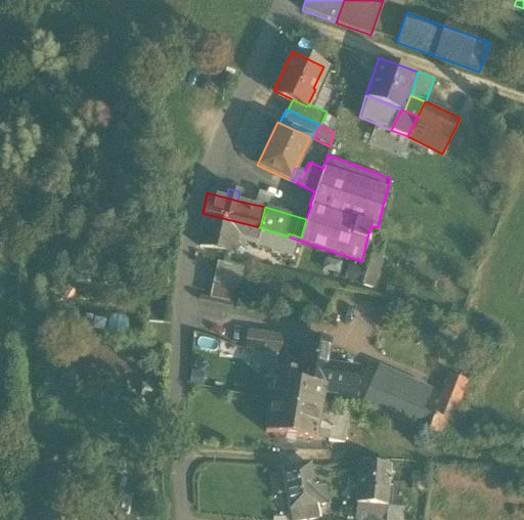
[(236,232),(256,237),(259,227),(260,227),(206,214),(199,244),(232,251),(236,232)]
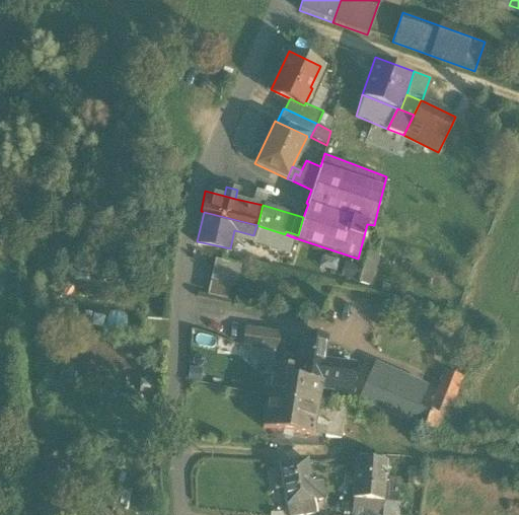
[(253,235),(260,236),(263,227),(256,225),(253,235)]
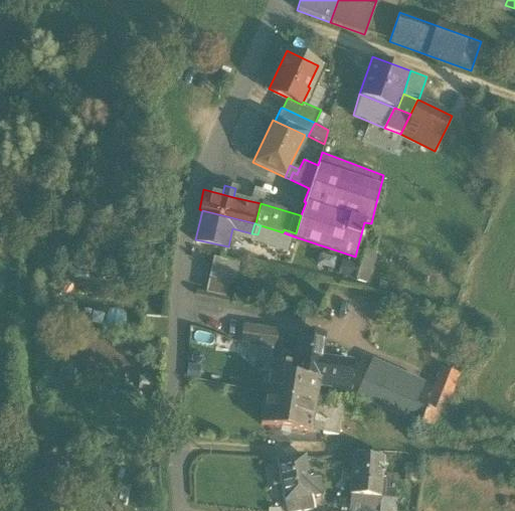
[(283,232),(261,225),(258,234),(291,244),(294,236),(283,232)]
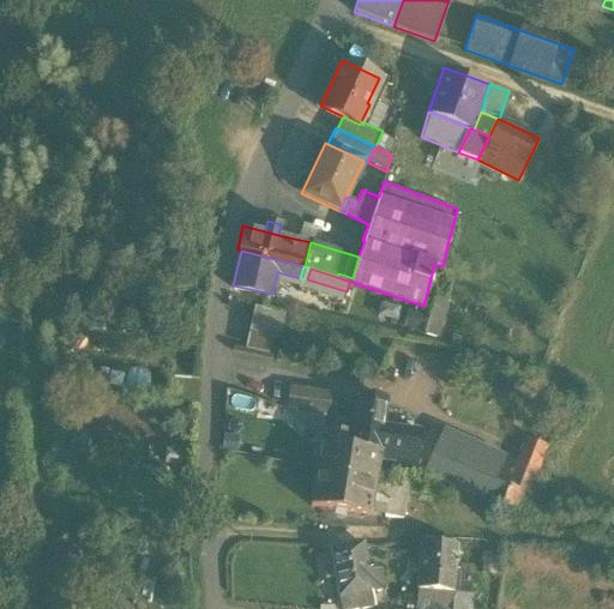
[(438,335),(450,299),(435,294),(423,329),(438,335)]
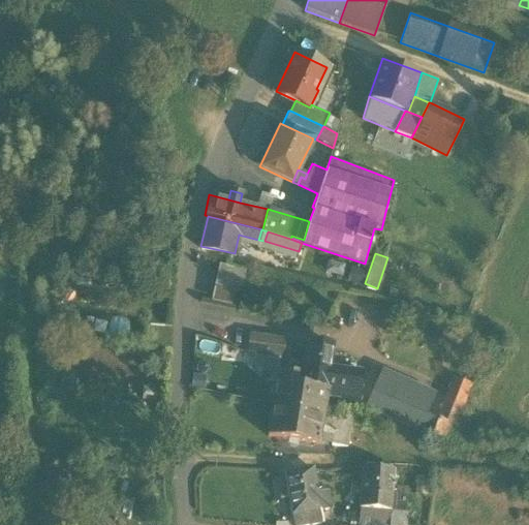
[(219,261),(214,284),(237,288),(241,289),(245,267),(219,261)]
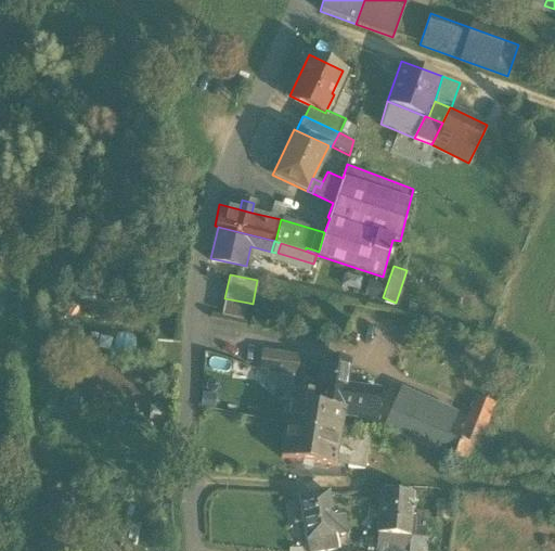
[(246,317),(248,303),(224,298),(222,312),(246,317)]
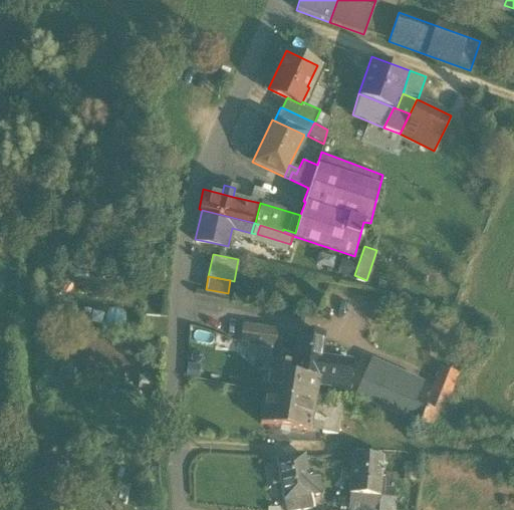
[(93,307),(94,321),(119,319),(118,304),(93,307)]
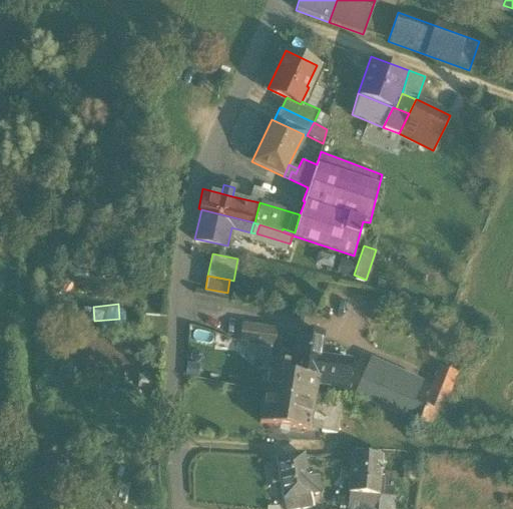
[(244,340),(274,344),(276,328),(246,324),(244,340)]
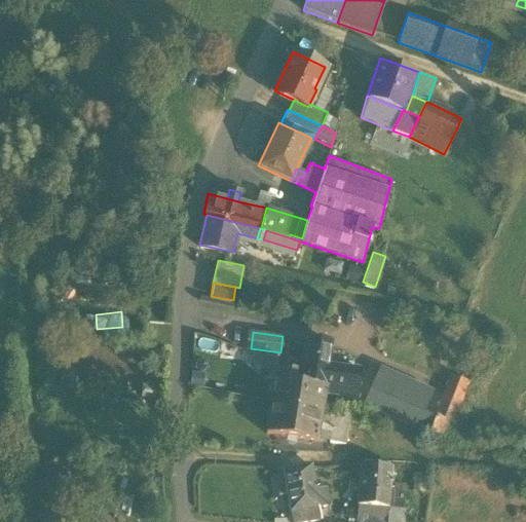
[(303,380),(303,382),(324,383),(324,390),(327,390),(327,392),(338,394),(337,400),(354,402),(359,369),(327,365),(330,342),(308,339),(306,356),(304,371),(303,380)]
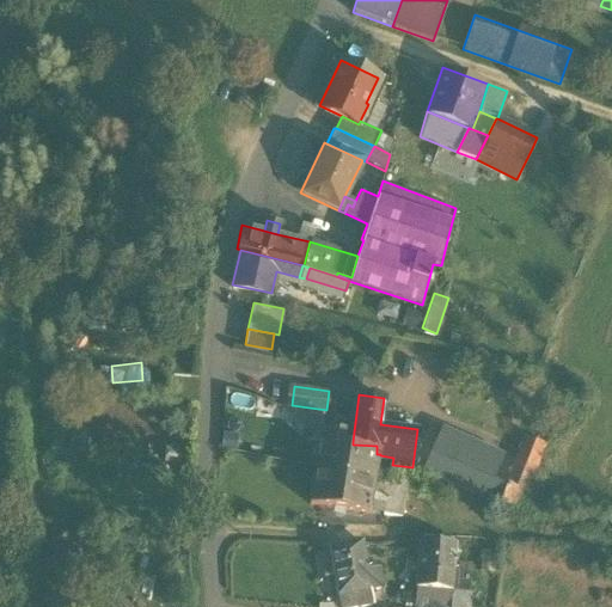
[(531,427),(520,451),(537,458),(543,441),(546,433),(531,427)]
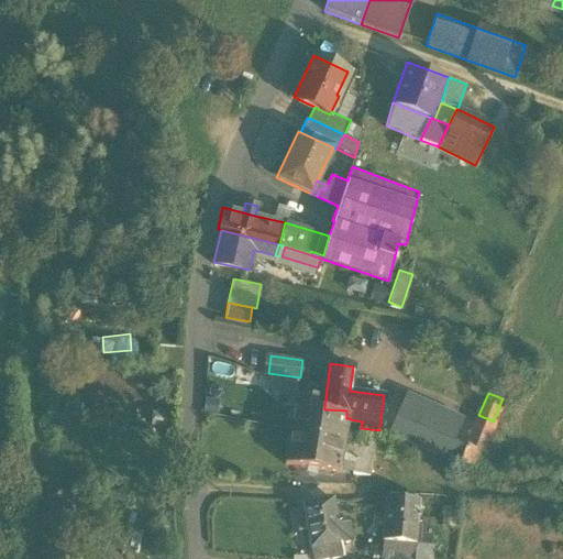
[(297,395),(290,431),(328,438),(329,429),(344,431),(346,418),(346,410),(324,409),(315,408),(316,396),(297,395)]
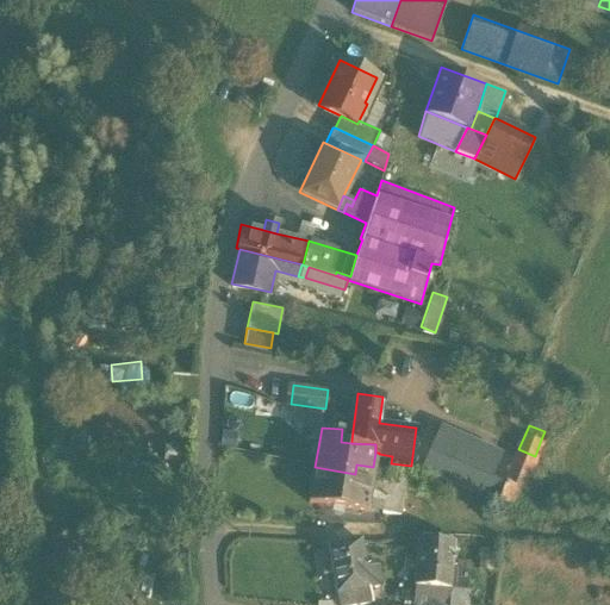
[(517,507),(535,456),(518,449),(505,482),(491,476),(496,465),(493,465),(498,453),(444,429),(441,437),(435,434),(429,447),(430,450),(423,469),(497,500),(497,499),(517,507)]
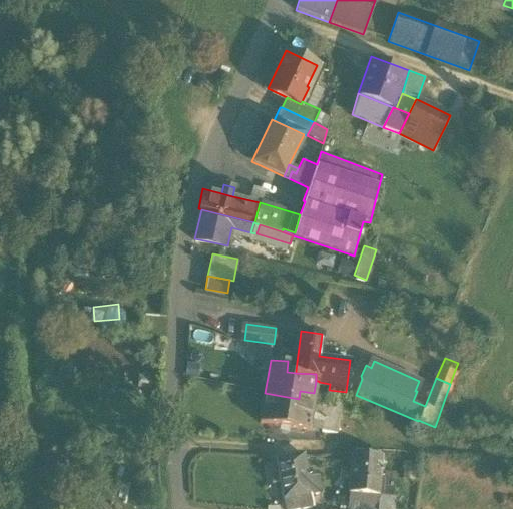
[(314,396),(314,393),(300,391),(299,399),(265,393),(261,421),(309,428),(314,396)]
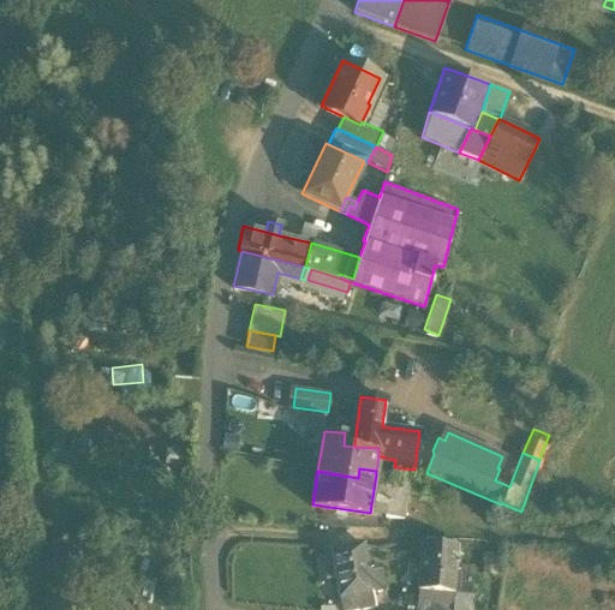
[(402,515),(405,502),(386,500),(389,478),(376,474),(370,513),(384,513),(402,515)]
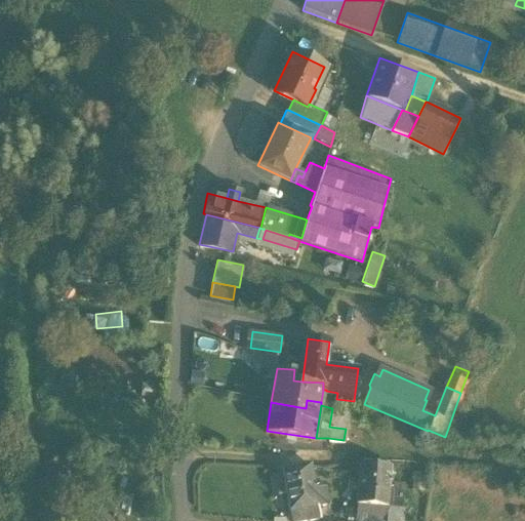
[(348,411),(332,408),(329,427),(346,429),(348,411)]
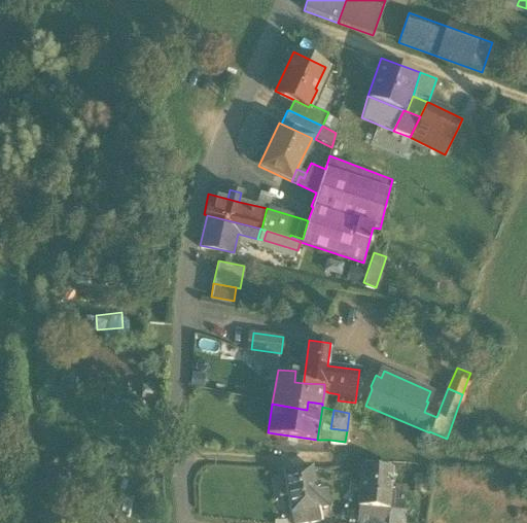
[(360,504),(388,507),(390,484),(391,466),(362,464),(359,504),(360,504)]
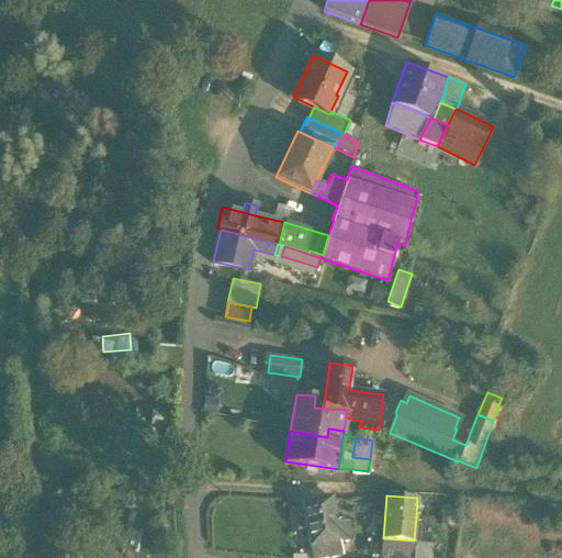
[(301,502),(310,546),(312,546),(338,540),(339,540),(332,497),(301,502)]
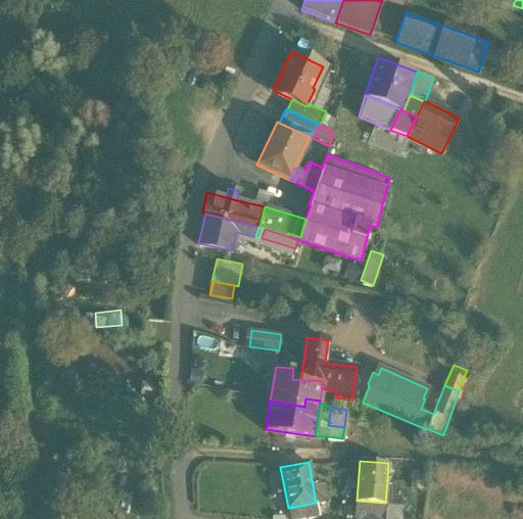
[(403,482),(387,480),(385,503),(401,505),(403,482)]
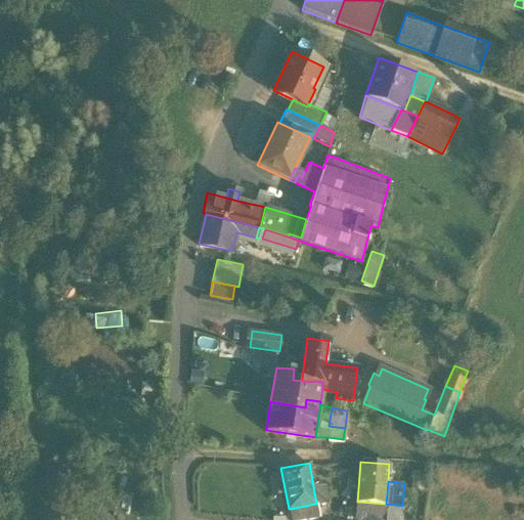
[(357,518),(385,519),(386,504),(358,502),(357,518)]
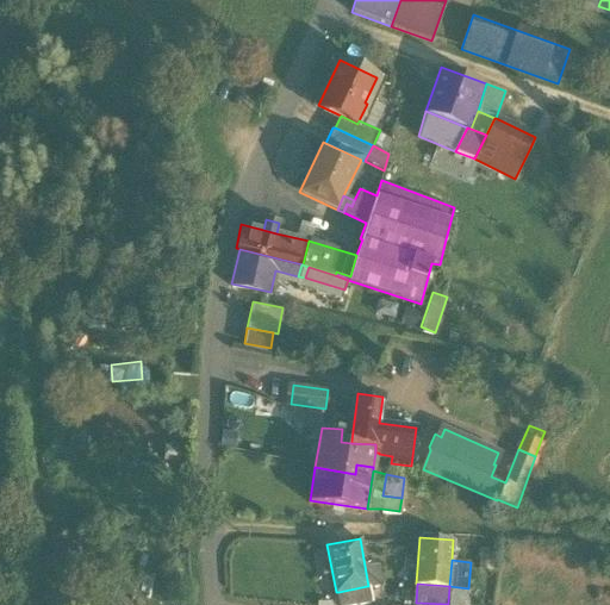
[(338,592),(340,604),(341,604),(369,600),(367,586),(338,592)]
